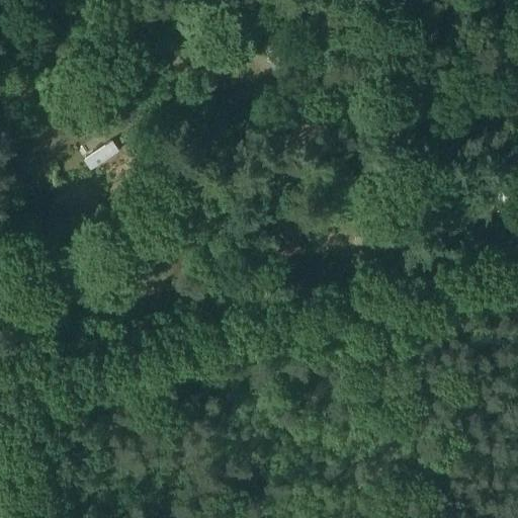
[(117,151),(111,142),(83,159),(89,169),(117,151)]
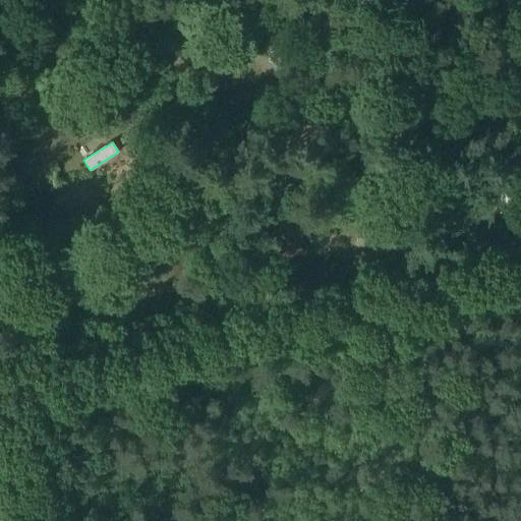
[(293,225),(291,219),(271,224),(280,258),(299,253),(297,243),(301,242),(296,224),(293,225)]
